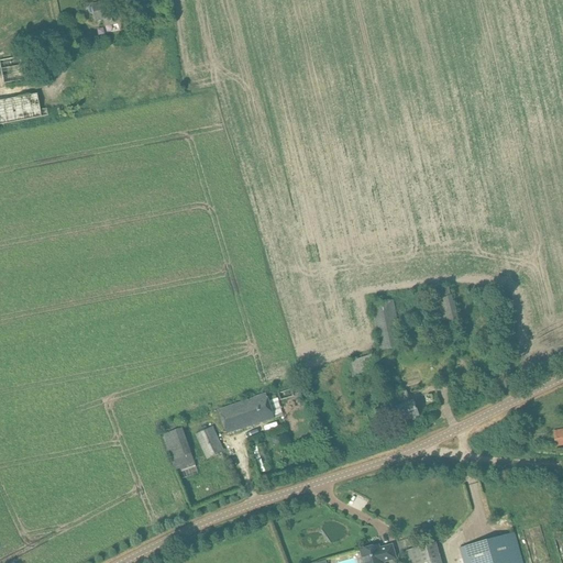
[(101,6),(100,0),(90,0),(91,6),(95,21),(102,20),(105,25),(120,22),(117,4),(111,6),(110,3),(101,6)]
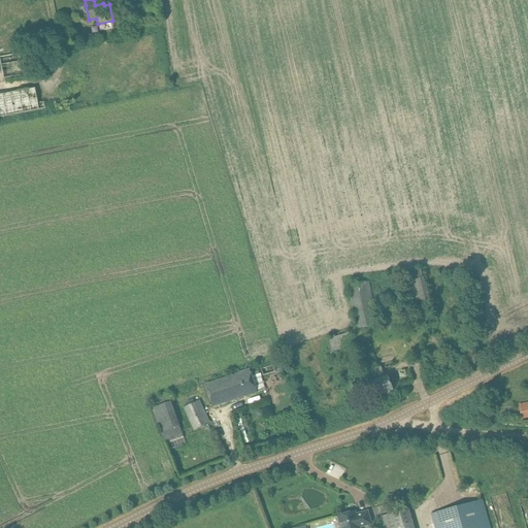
[(21,54),(1,55),(2,77),(22,76),(21,54)]
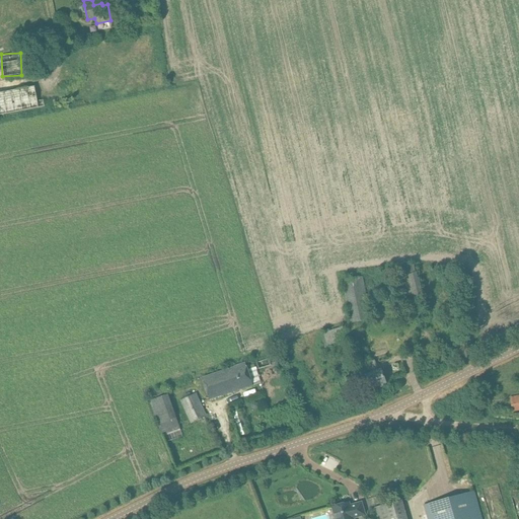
[(35,85),(0,91),(0,115),(40,107),(35,85)]
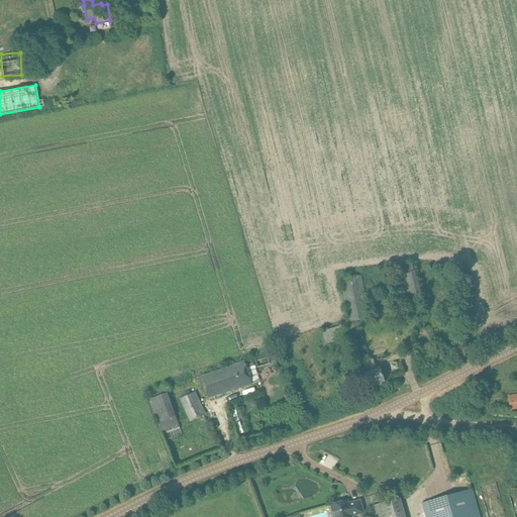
[(394,277),(399,301),(421,295),(416,271),(394,277)]
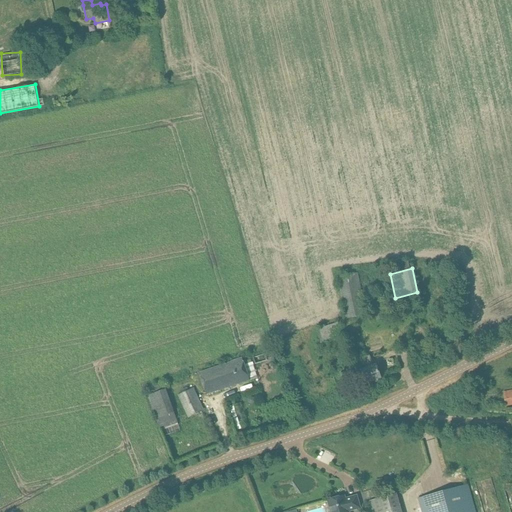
[(338,278),(347,319),(366,315),(357,274),(338,278)]
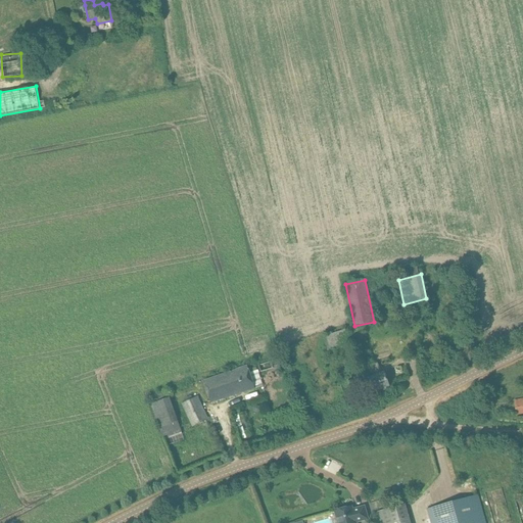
[(416,321),(414,311),(401,314),(403,324),(416,321)]
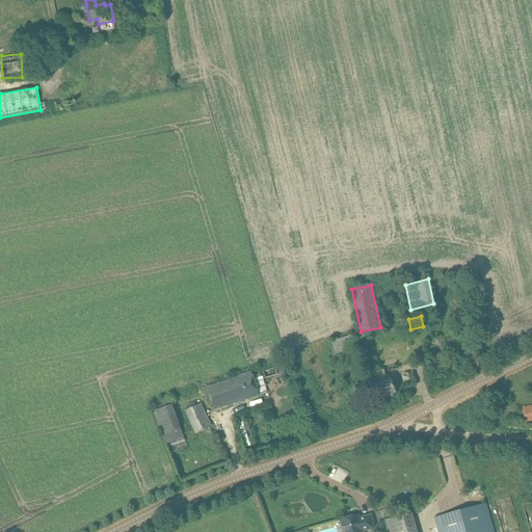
[(370,372),(362,374),(365,383),(372,381),(378,399),(396,393),(391,379),(386,381),(381,370),(370,373),(370,372)]
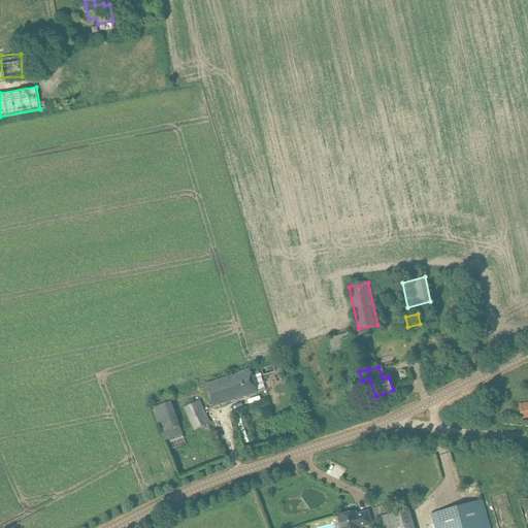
[(238,374),(206,385),(213,406),(245,396),(258,392),(250,369),(238,373),(238,374)]
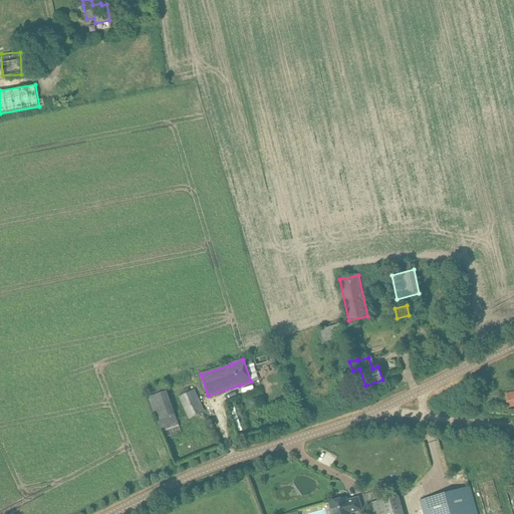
[(179,425),(164,384),(147,391),(161,431),(179,425)]
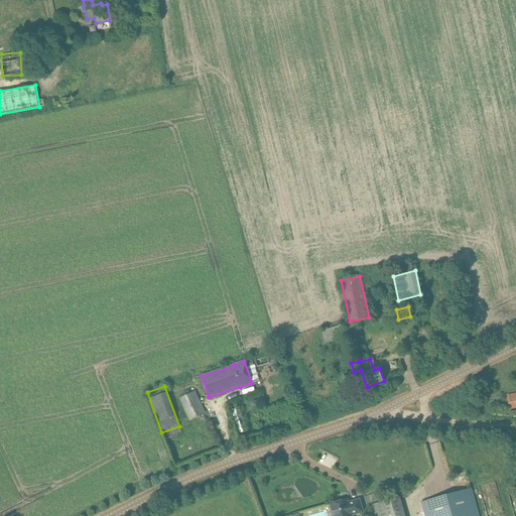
[(180,399),(190,420),(205,414),(195,392),(180,399)]
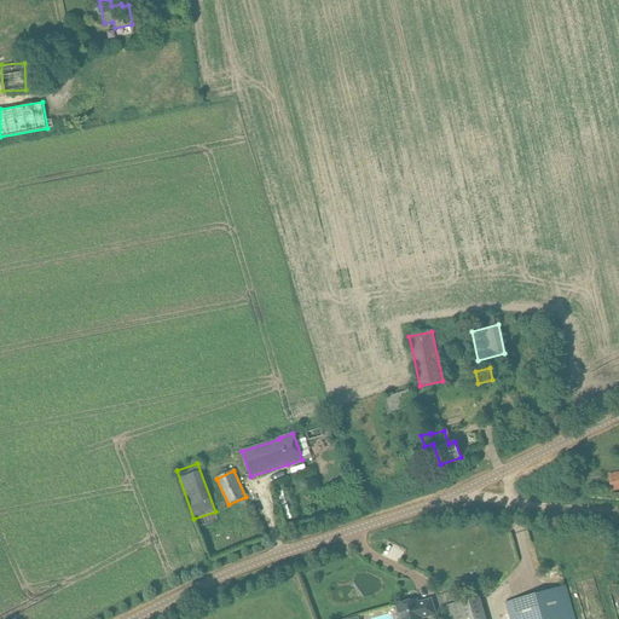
[(290,486),(278,490),(288,520),(300,516),(290,486)]
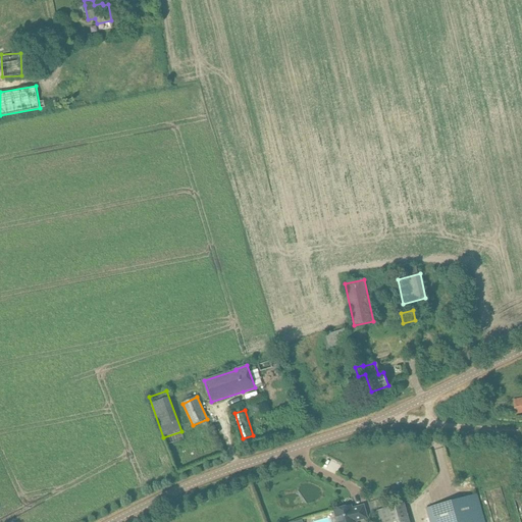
[(483,521),(476,494),(427,509),(430,521),(483,521)]
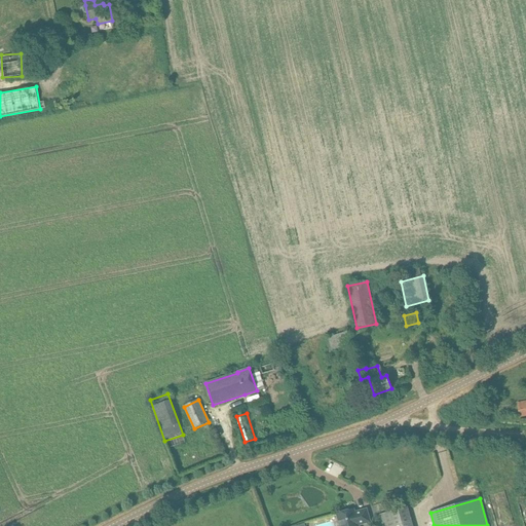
[(380,515),(383,525),(412,525),(407,508),(380,515)]
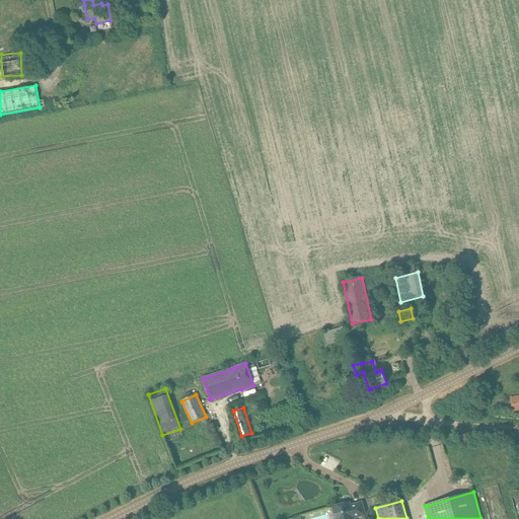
[(332,507),(336,518),(353,518),(365,515),(362,503),(350,506),(349,503),(332,507)]
